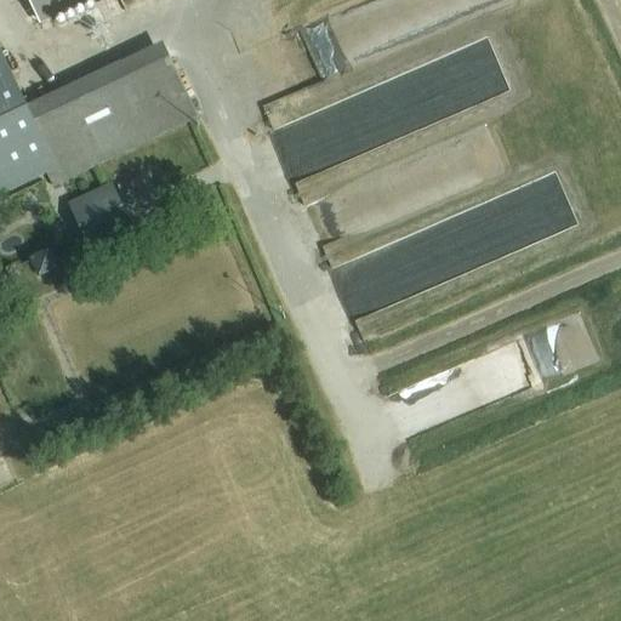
[(45,0),(53,17),(90,0),(45,0)]
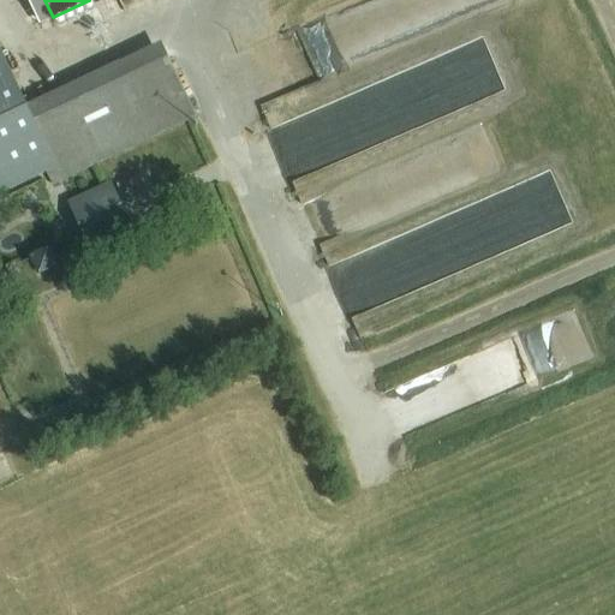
[(0,196),(54,172),(59,181),(196,118),(161,42),(27,105),(0,49),(0,196)]
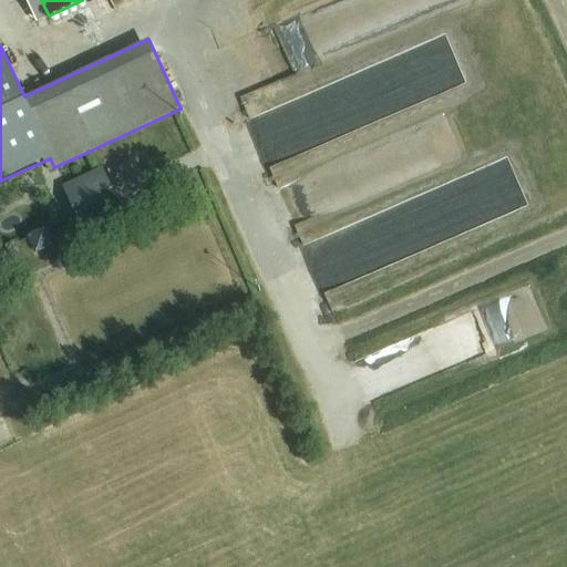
[(66,188),(83,225),(120,207),(103,172),(66,188)]
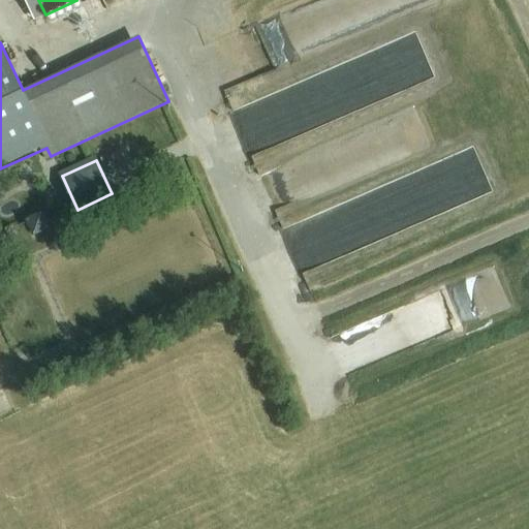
[(307,222),(301,203),(280,209),(286,228),(307,222)]
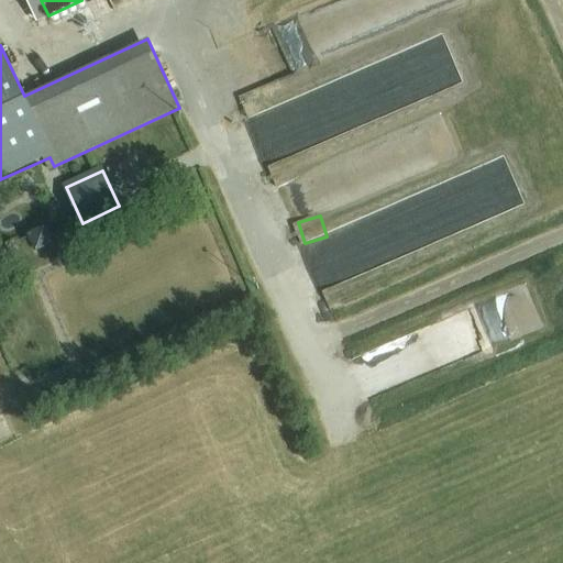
[(36,231),(46,250),(64,241),(54,222),(36,231)]
